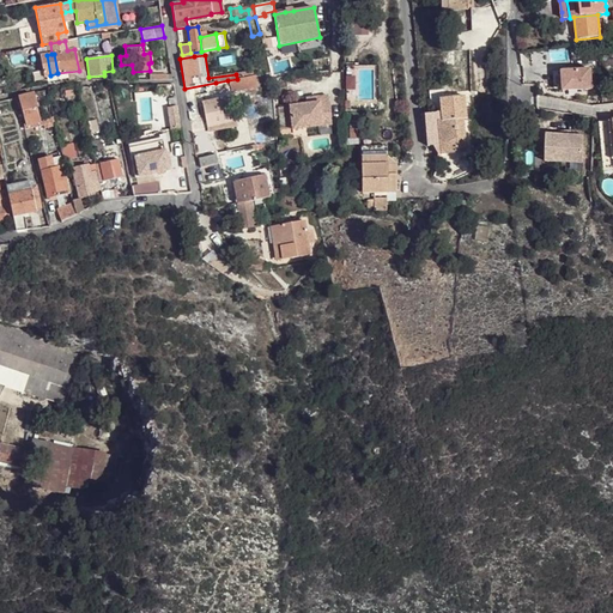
[(380,98),(380,65),(346,65),(346,98),(380,98)]
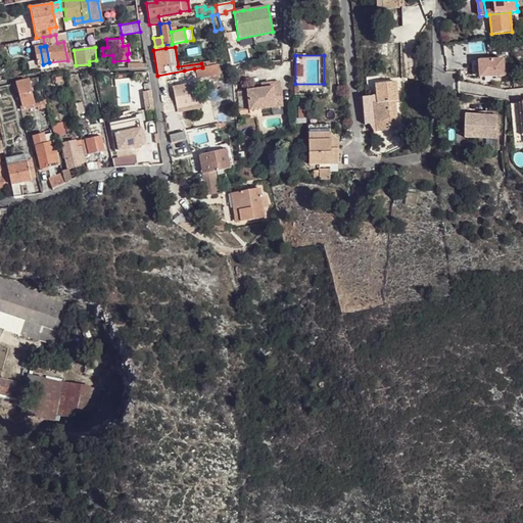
[(477,78),(505,78),(505,58),(477,58),(477,78)]
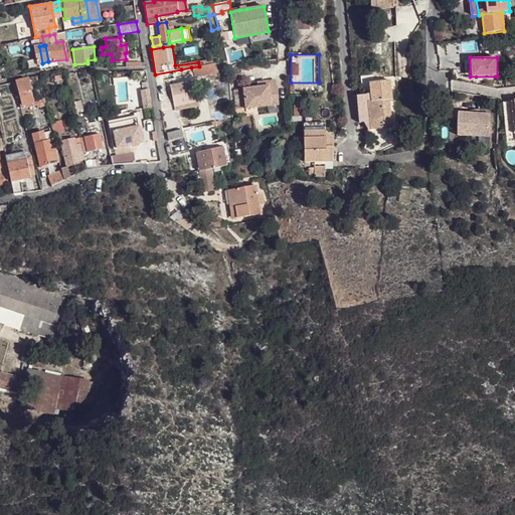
[(215,74),(213,64),(212,64),(208,65),(202,66),(199,66),(191,67),(192,71),(194,76),(215,74)]
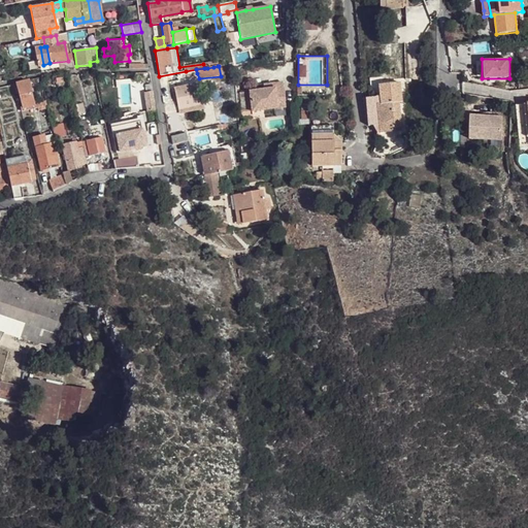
[(31,93),(29,80),(17,84),(23,107),(34,104),(30,93),(31,93)]
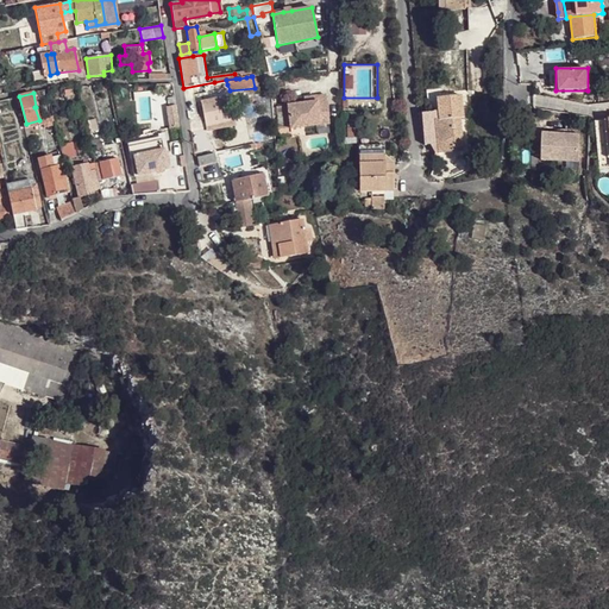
[(234,121),(226,93),(198,101),(202,119),(205,130),(234,121)]
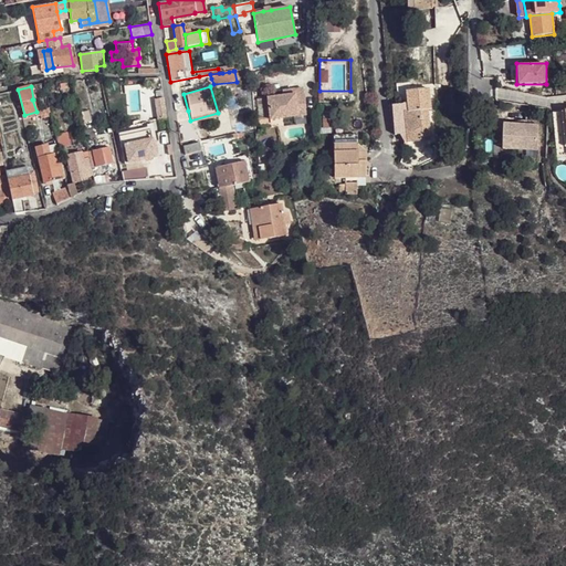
[(281,93),(264,94),(265,115),(302,113),(301,86),(292,86),(292,92),(281,93)]
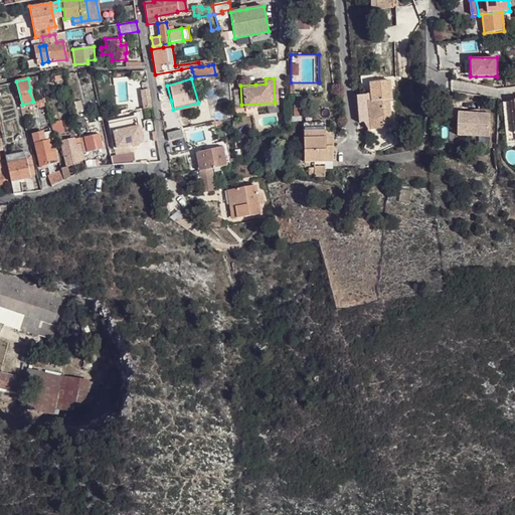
[(357,97),(360,124),(371,124),(371,132),(382,131),(382,128),(392,127),(389,102),(393,102),(391,83),(371,86),(371,96),(357,97)]
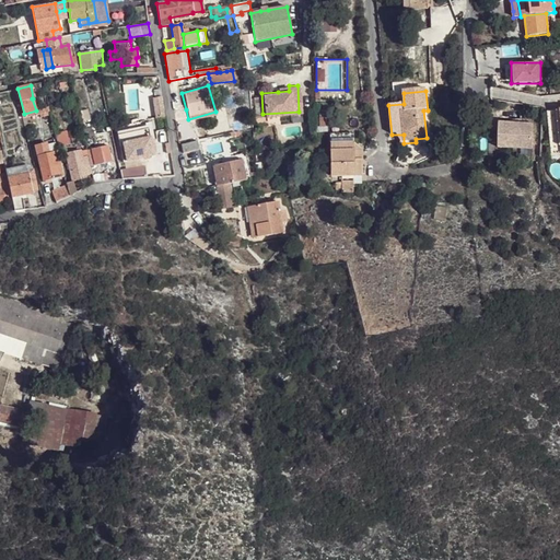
[(161,97),(153,98),(156,118),(164,117),(161,97)]
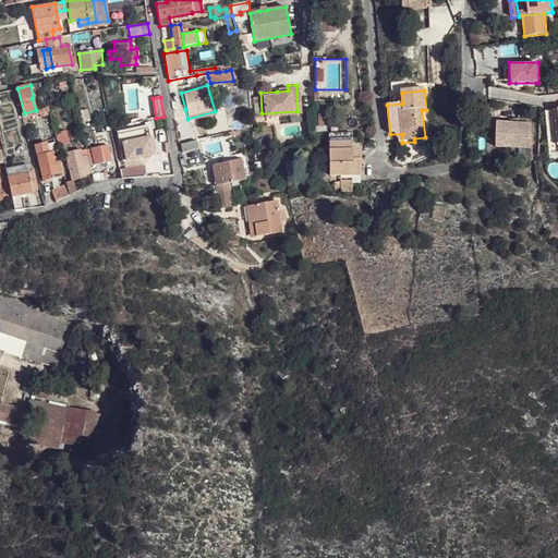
[(50,111),(49,105),(38,107),(40,113),(50,111)]
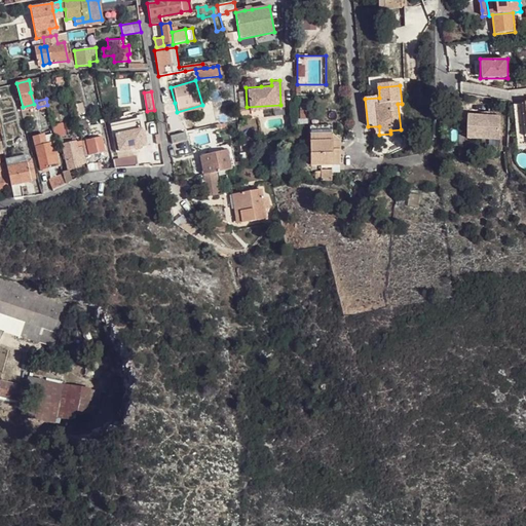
[(525,102),(514,104),(516,136),(525,135),(525,102)]
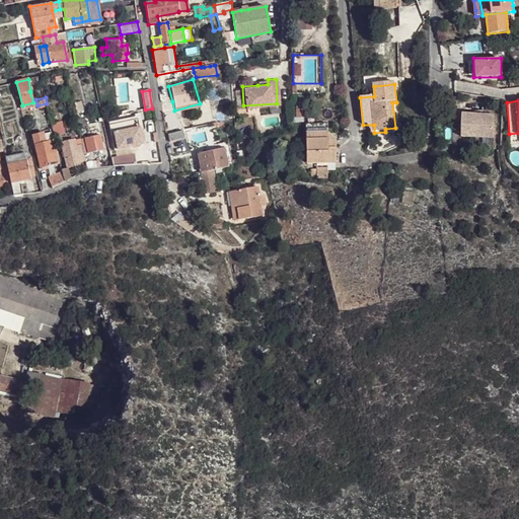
[(461,112),(461,135),(493,137),(494,114),(485,113),(478,113),(461,112)]
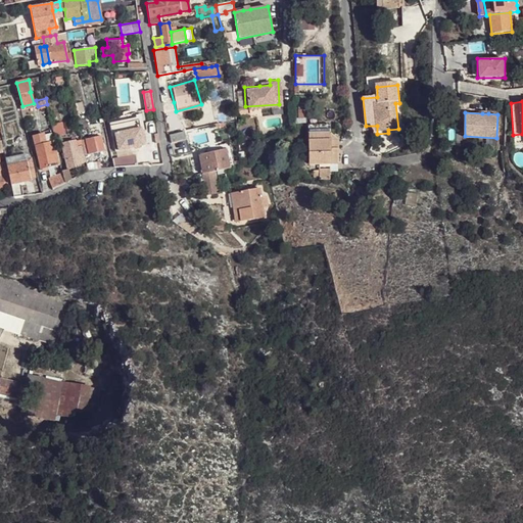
[(144,146),(139,121),(128,124),(129,130),(133,148),(144,146)]
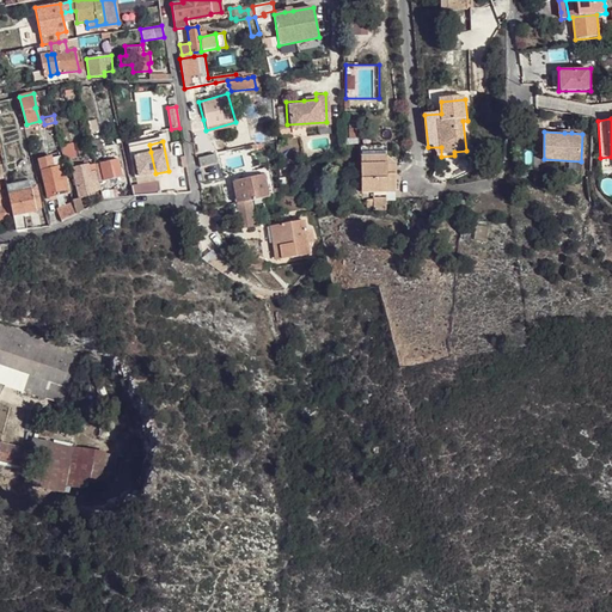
[(77,155),(73,142),(62,144),(65,158),(77,155)]
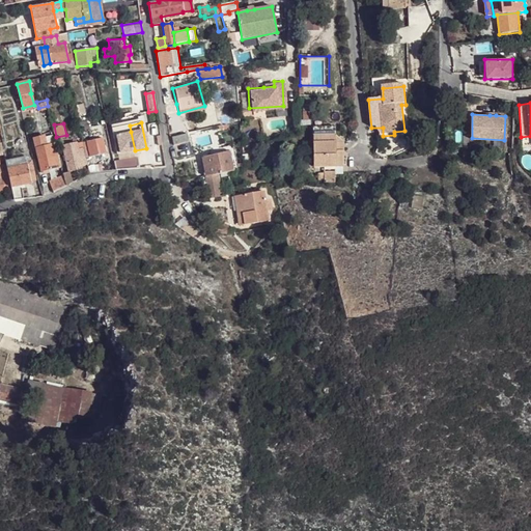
[(89,128),(92,141),(103,139),(100,126),(89,128)]
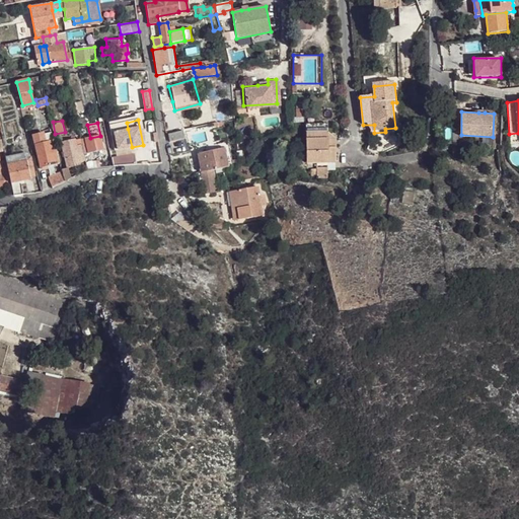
[(128,129),(127,123),(108,126),(110,133),(128,129)]
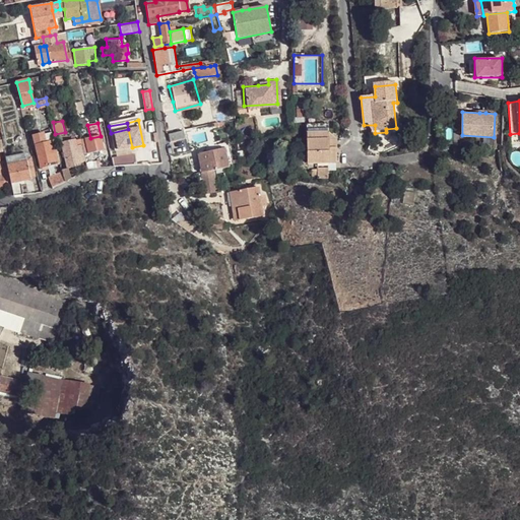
[(336,165),(335,137),(335,134),(327,135),(326,125),(305,126),(306,134),(306,166),(318,165),(328,165),(336,165)]
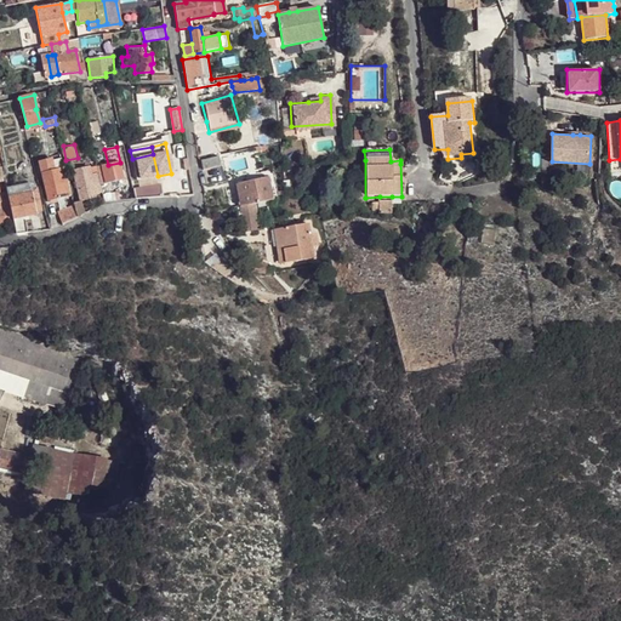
[(158,176),(153,154),(132,159),(136,180),(158,176)]
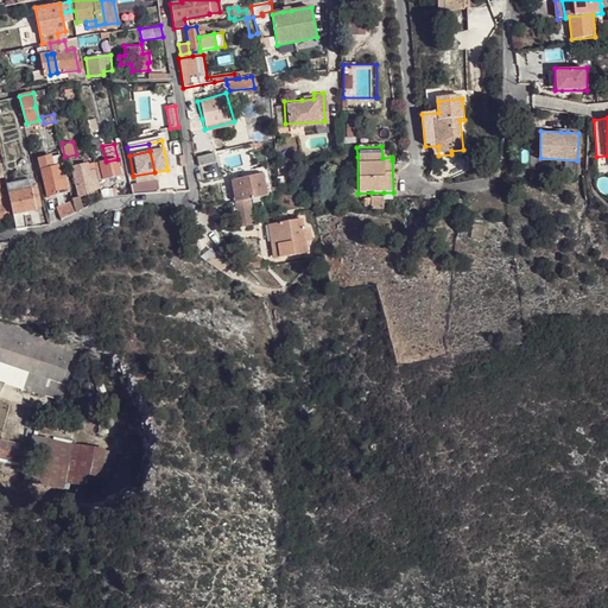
[(63,165),(61,153),(51,154),(54,168),(63,165)]
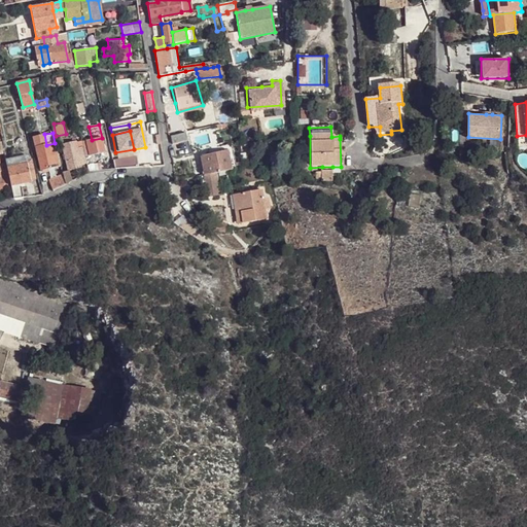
[(187,133),(170,137),(174,157),(191,154),(187,133)]
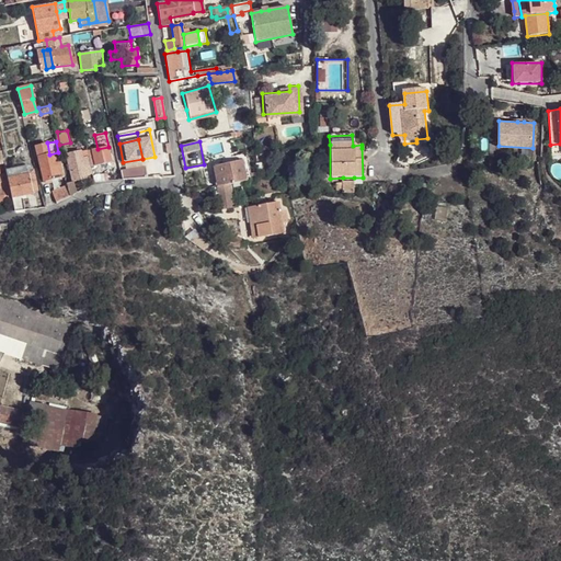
[(39,157),(45,181),(64,176),(58,152),(49,155),(47,142),(37,145),(39,157)]
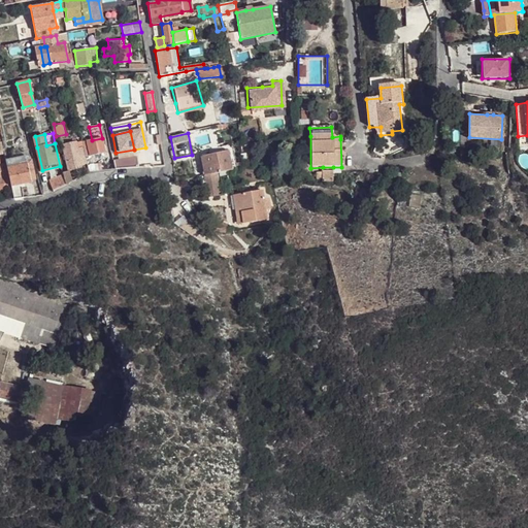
[(92,140),(84,142),(87,157),(105,153),(102,138),(92,140)]
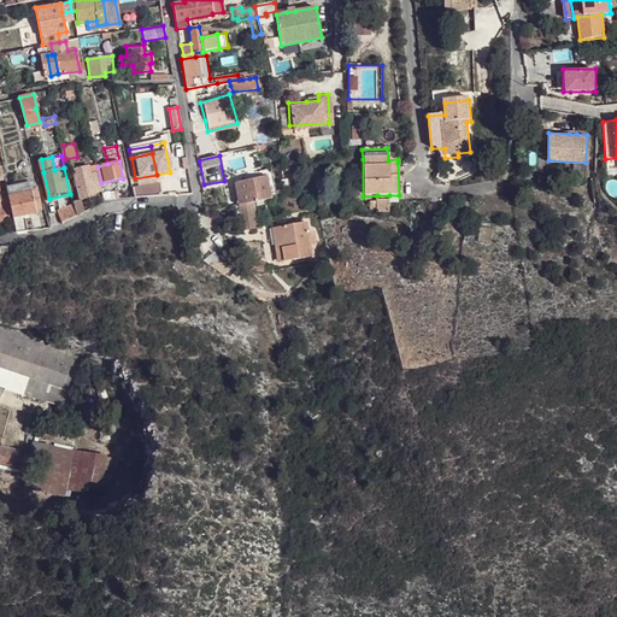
[(477,162),(468,164),(469,171),(474,172),(476,170),(479,166),(479,164),(477,162)]
